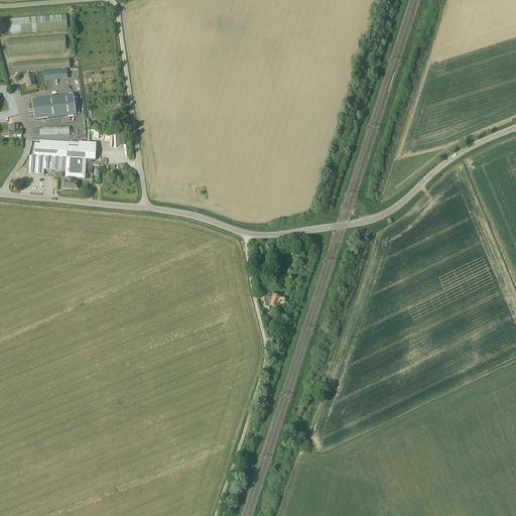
[(4,20),(5,34),(68,29),(67,15),(4,20)]
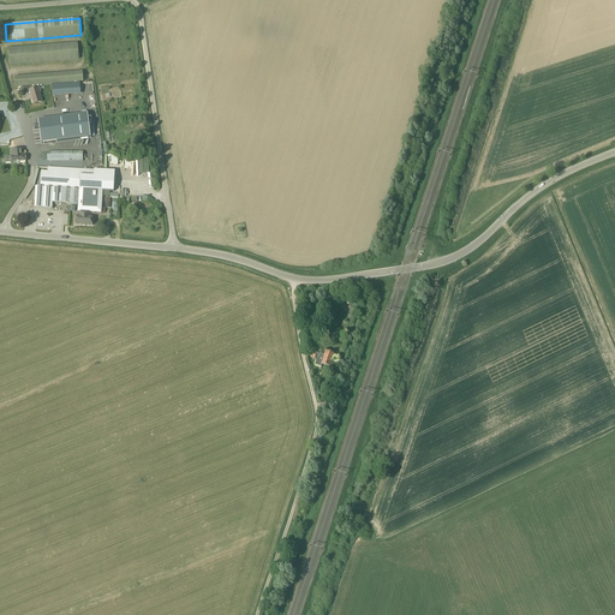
[(10,49),(11,65),(79,59),(78,43),(10,49)]
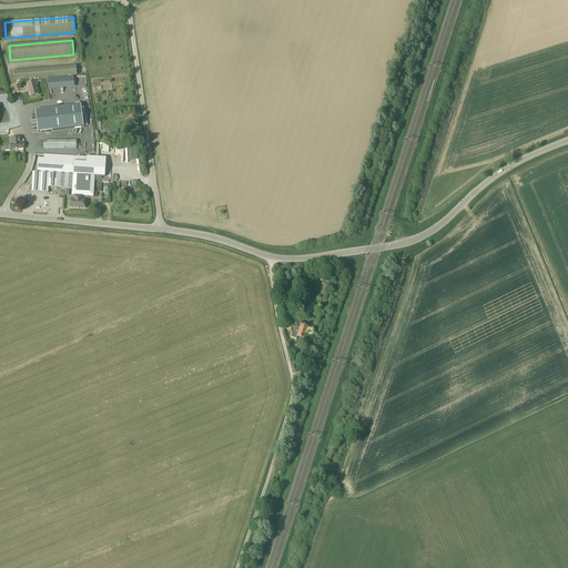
[(14,71),(14,80),(48,78),(73,75),(78,75),(77,67),(14,71)]
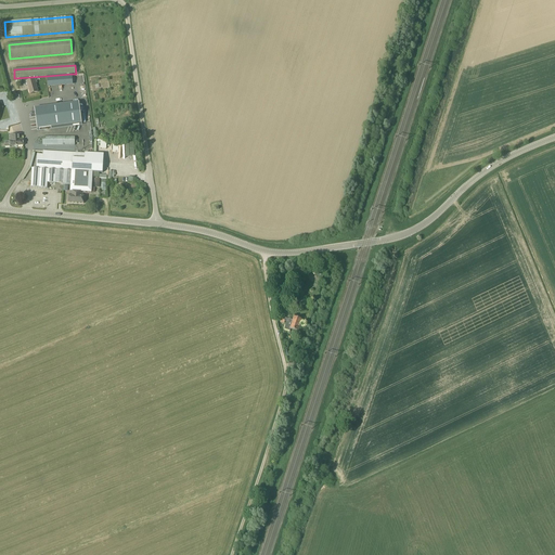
[(47,76),(48,86),(73,85),(72,74),(47,76)]
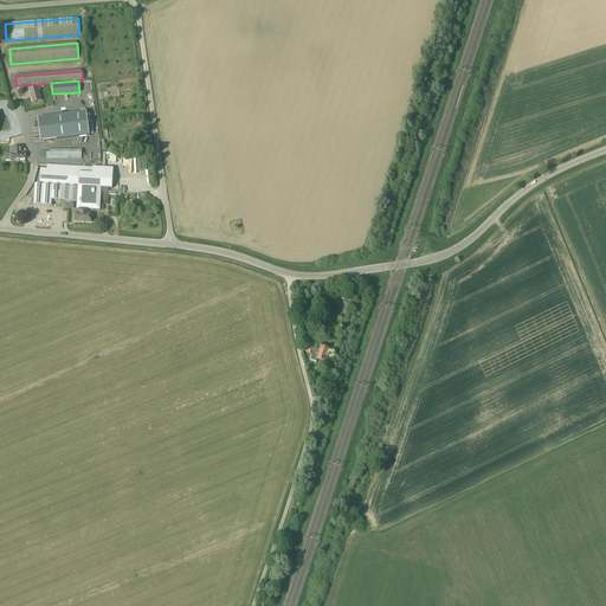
[(30,89),(33,103),(42,101),(38,91),(40,91),(39,86),(30,89)]
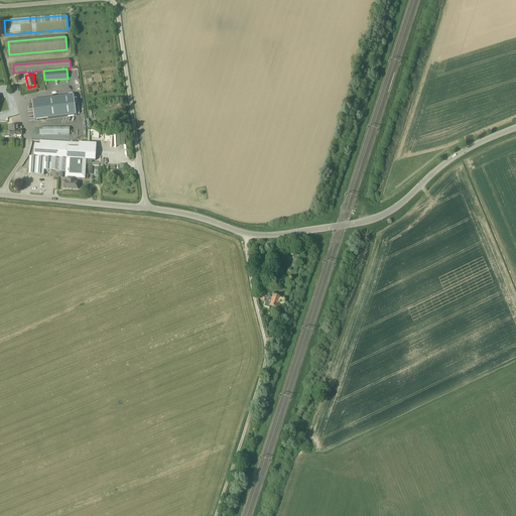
[(74,96),(32,101),(34,121),(76,116),(74,96)]
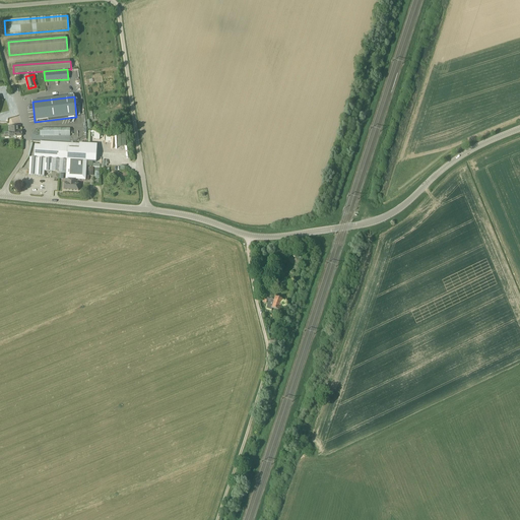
[(6,134),(6,137),(9,137),(22,136),(21,131),(20,131),(20,126),(9,127),(10,133),(8,133),(6,134)]
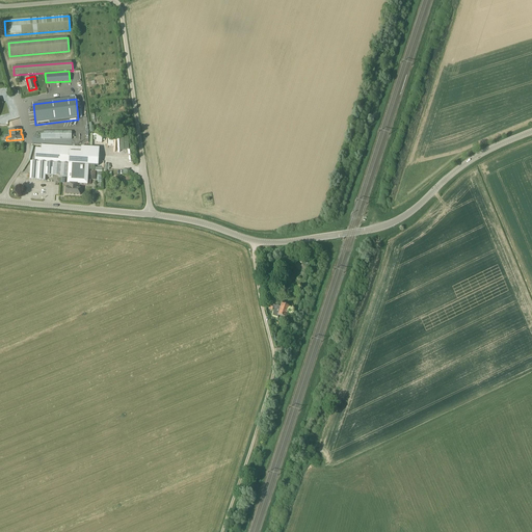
[(42,132),(42,140),(73,140),(73,132),(42,132)]
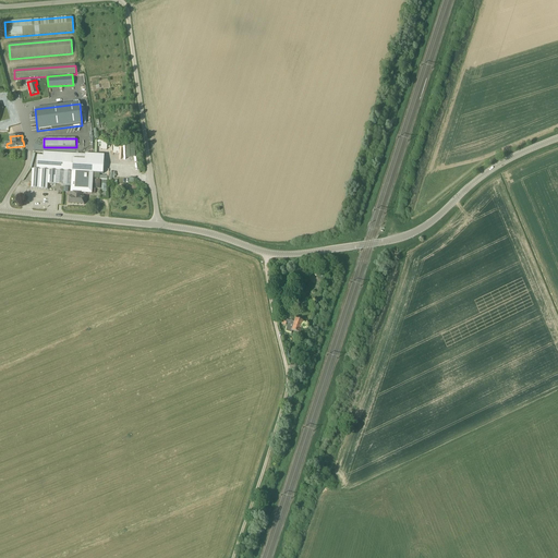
[(92,194),(94,155),(44,152),(43,156),(37,156),(36,170),(32,170),(31,189),(47,190),(48,184),(71,185),(71,192),(83,193),(92,194)]
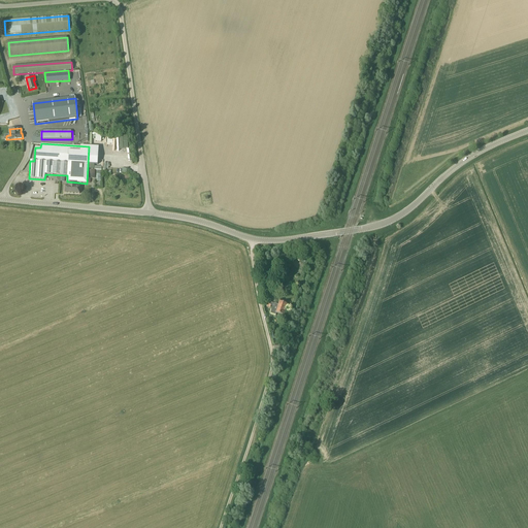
[(98,147),(89,146),(88,164),(94,164),(97,164),(98,147)]
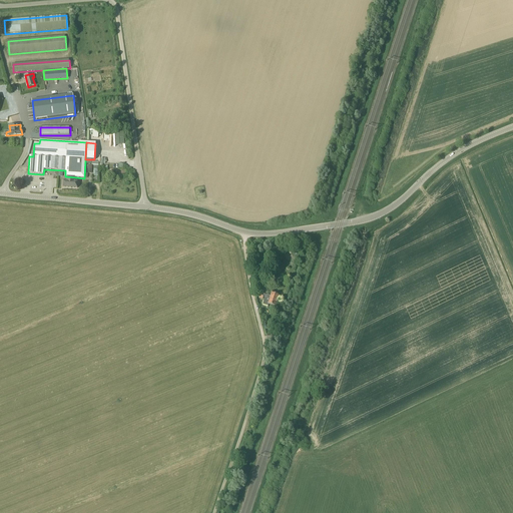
[(76,177),(65,176),(65,181),(63,181),(63,187),(77,188),(78,182),(76,182),(76,177)]
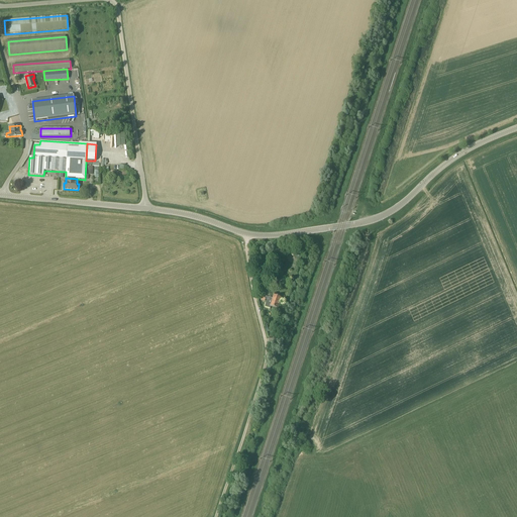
[(268,300),(280,304),(281,299),(274,296),(273,299),(269,298),(259,295),(257,297),(262,298),(266,299),(268,300)]
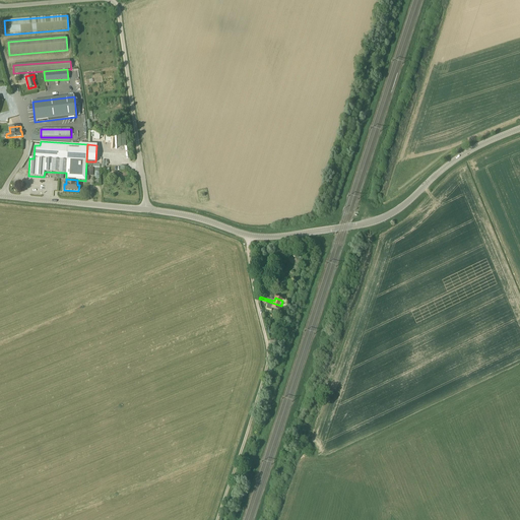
[(281,306),(269,302),(266,309),(271,311),(272,309),(279,311),(281,306)]
